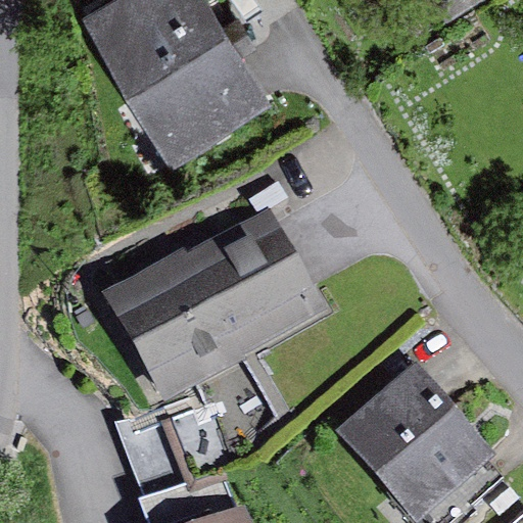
[(204,0),(112,0),(85,17),(175,164),(270,106),(204,0)]
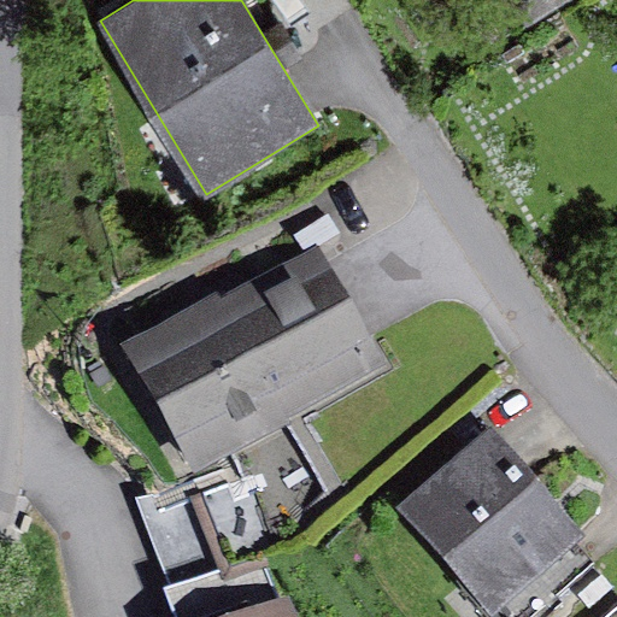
[(219,291),(122,345),(194,472),(285,422),(385,365),(317,246),(223,299),(219,291)]
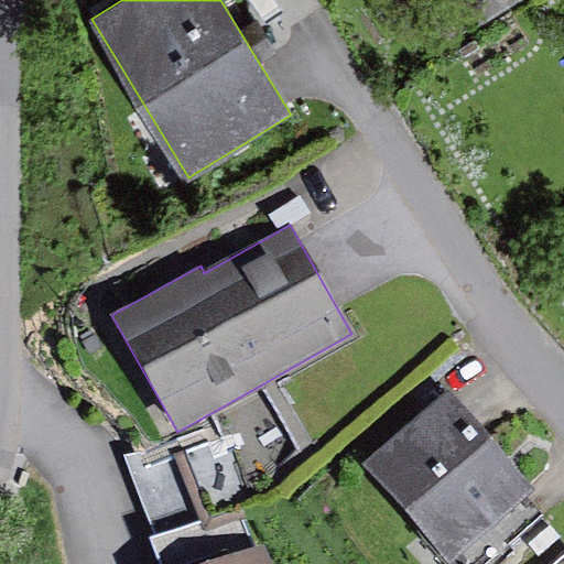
[(351,334),(260,386),(302,455),(382,379),(351,334)]
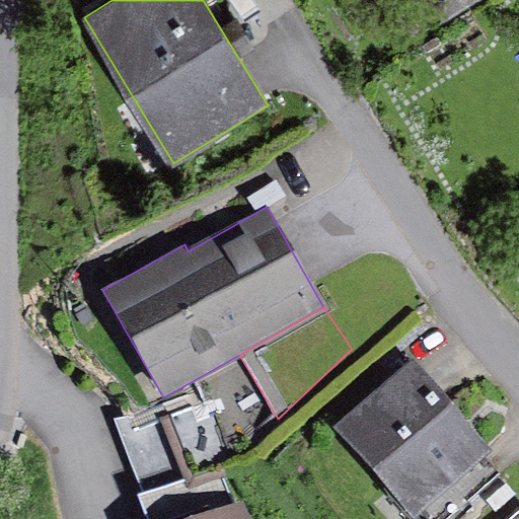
[(415,359),(338,426),(418,518),(440,518),(494,473),(482,460),(494,450),(415,359)]
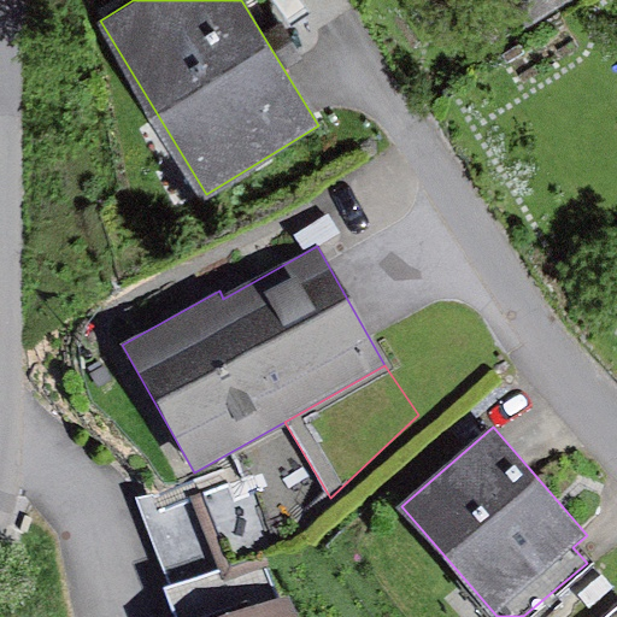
[(224,476),(141,504),(169,586),(252,556),(224,476)]
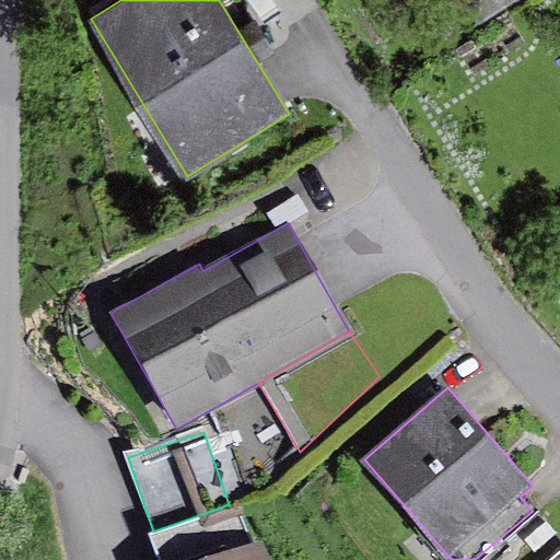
[(229,504),(153,532),(148,532),(158,559),(220,559),(258,547),(242,500),(229,504)]
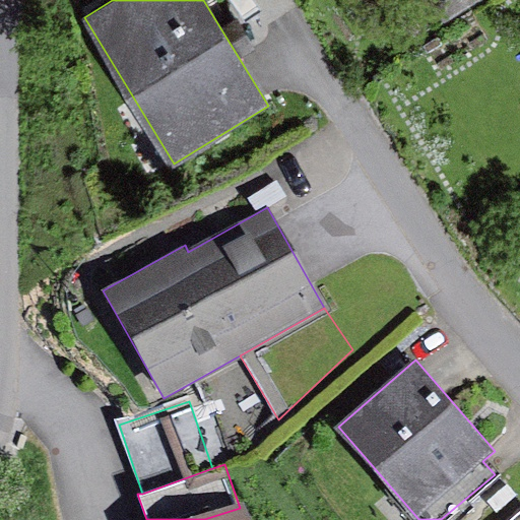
[(204,519),(254,519),(245,506),(240,508),(204,519)]
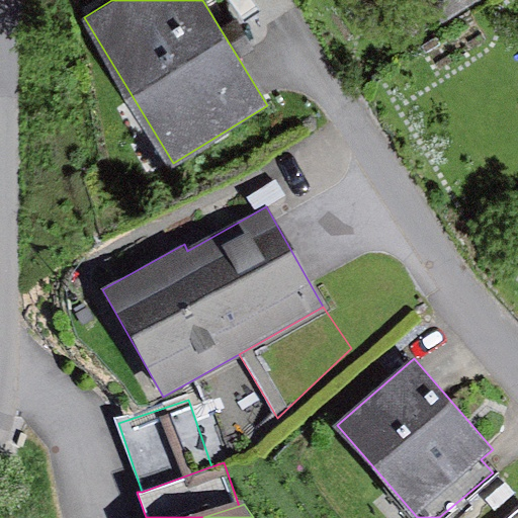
All buildings are outlined.
